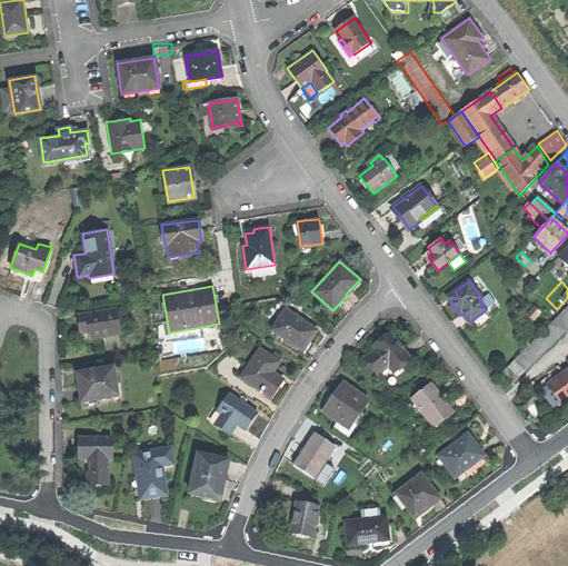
[(448,298),(450,301),(458,296),(455,291),(448,298)]
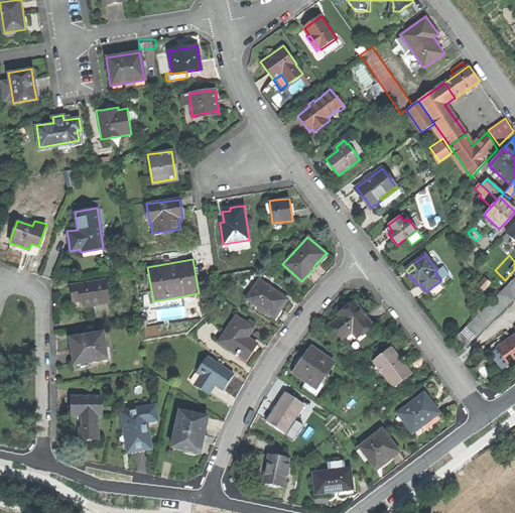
[(514,277),(493,299),(503,309),(514,296),(514,269),(512,272),(514,274),(514,277)]
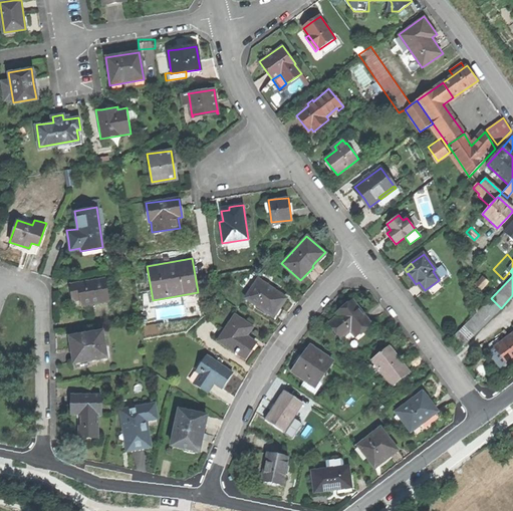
[(82,304),(108,301),(104,278),(70,283),(71,290),(72,301),(81,300),(82,304)]
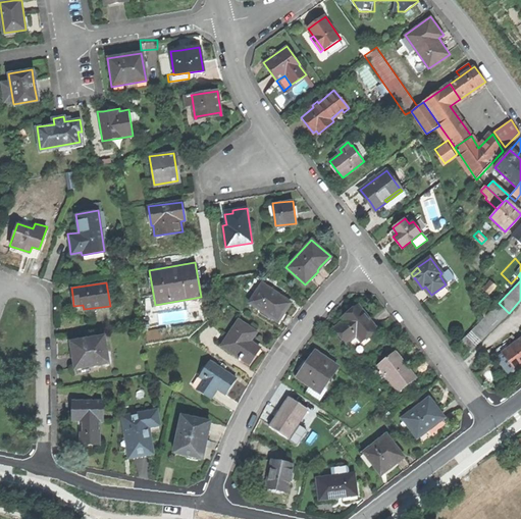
[(249,302),(277,321),(284,311),(282,310),(283,308),(289,301),(277,294),(276,295),(269,291),(270,289),(262,282),(249,302)]
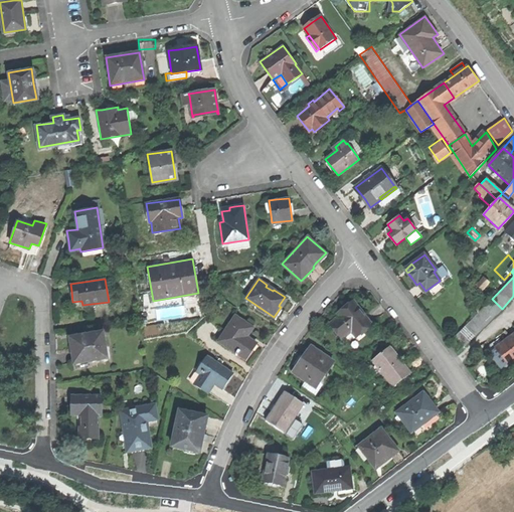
[(467,344),(502,309),(492,299),(457,334),(467,344)]
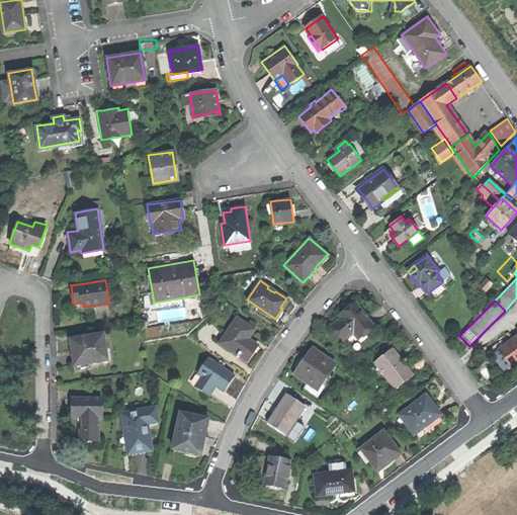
[(357,339),(375,326),(356,302),(344,311),(338,315),(340,318),(331,325),(343,341),(353,334),(357,339)]
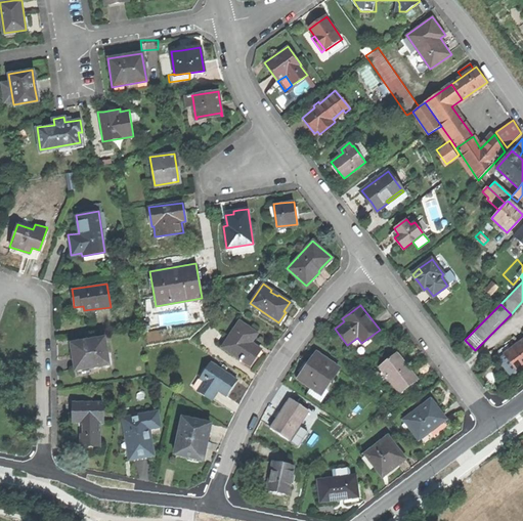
[(256,355),(260,348),(250,341),(256,332),(238,320),(222,346),(250,363),(256,355)]
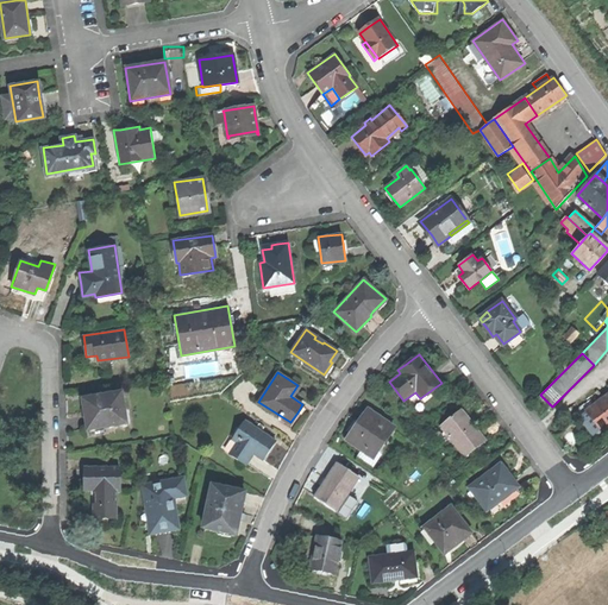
[(126,422),(121,394),(85,399),(86,408),(87,414),(89,414),(92,428),(126,422)]
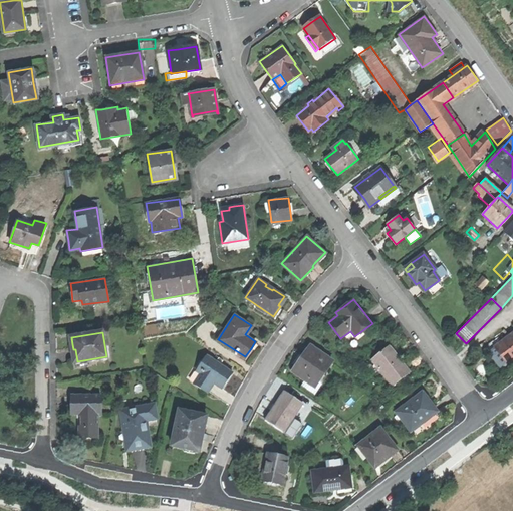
[(512,332),(496,346),(509,363),(512,359),(512,332)]
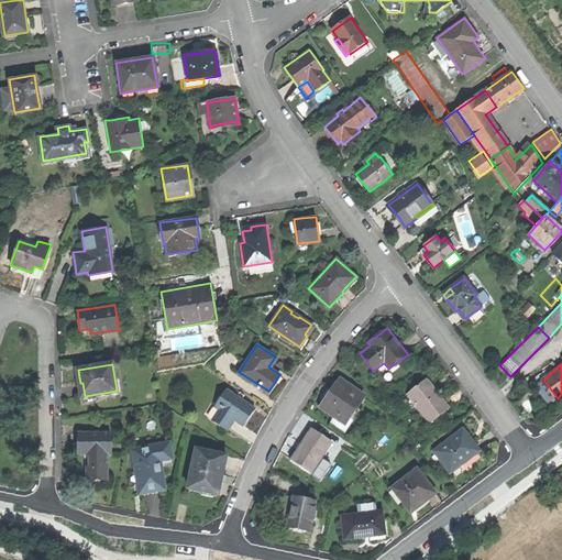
[(345,424),(350,418),(364,396),(340,380),(334,388),(328,397),(330,398),(323,408),(333,416),(345,424)]
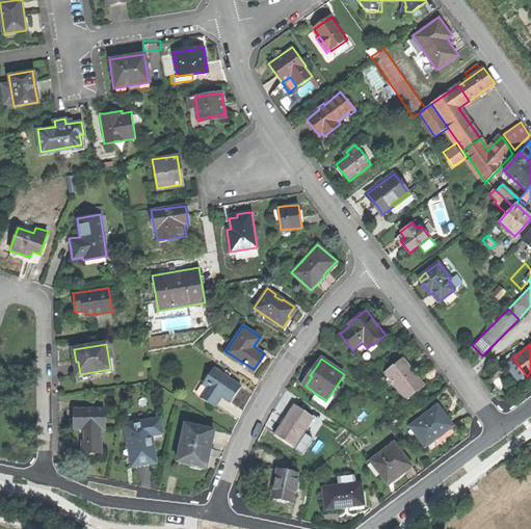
[(405,399),(424,386),(413,370),(403,359),(385,372),(405,399)]
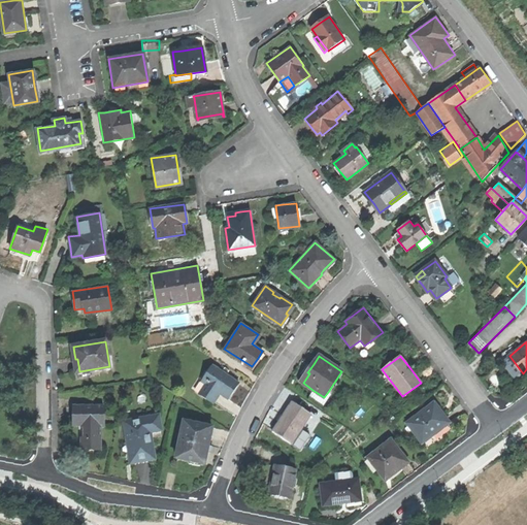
[(195,391),(212,403),(219,393),(227,399),(233,390),(238,383),(212,364),(201,381),(204,384),(199,392),(195,390),(195,391)]
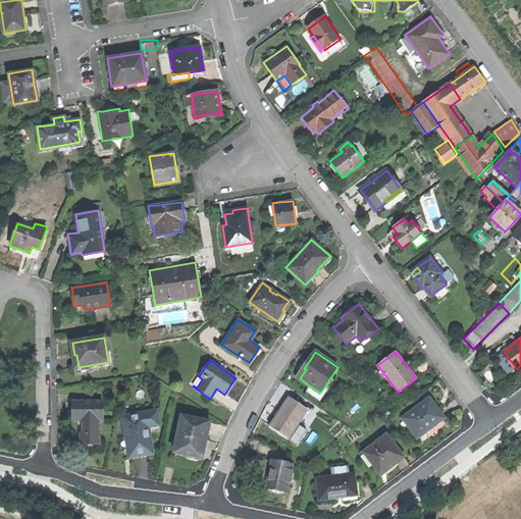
[(326,390),(324,387),(320,393),(309,385),(307,390),(309,391),(308,394),(319,401),(326,390)]
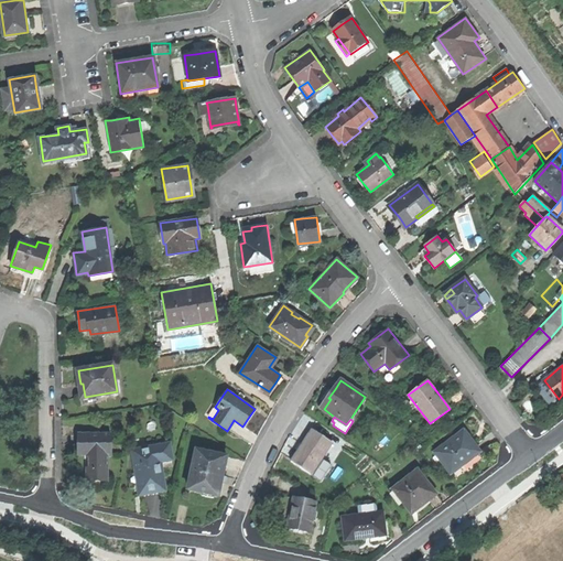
[(291,460),(312,473),(332,442),(312,428),(305,438),(302,443),(303,444),(299,450),(298,449),(291,460)]
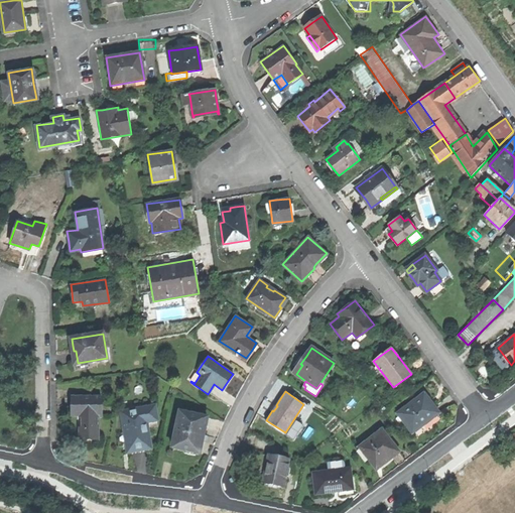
[(413,432),(438,413),(431,404),(424,394),(399,413),(413,432)]
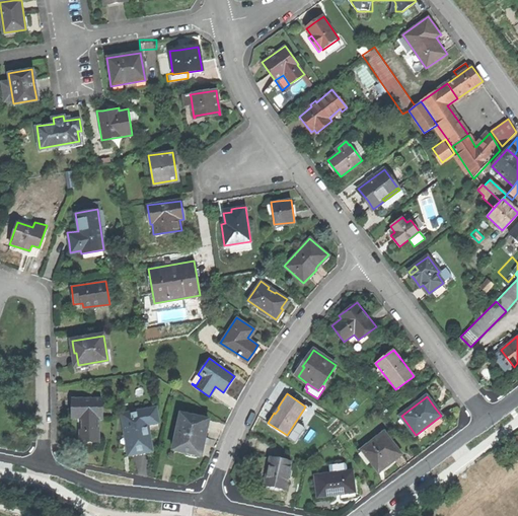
[(73,417),(77,417),(79,416),(84,416),(84,427),(79,427),(79,440),(88,440),(98,440),(97,419),(100,419),(100,398),(72,398),(72,409),(71,409),(71,414),(73,414),(73,417)]
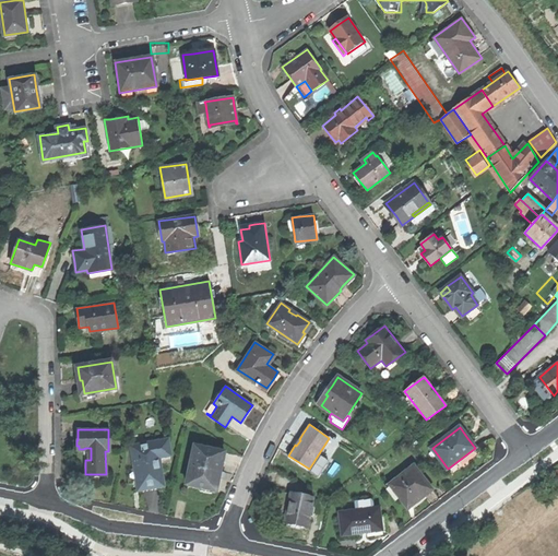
[(150,488),(164,485),(159,458),(170,457),(168,439),(130,445),(138,489),(150,488)]
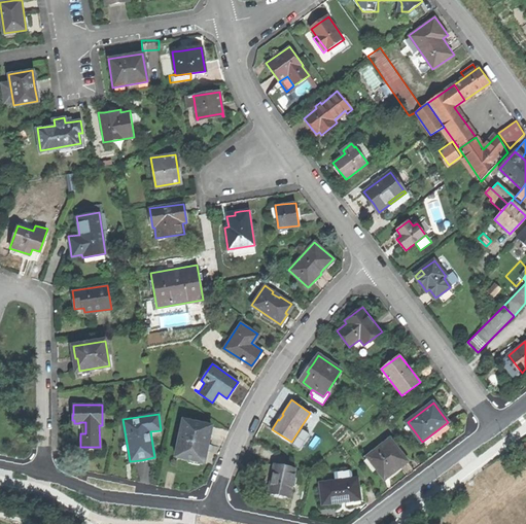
[(182,420),(174,456),(203,462),(207,443),(211,426),(182,420)]
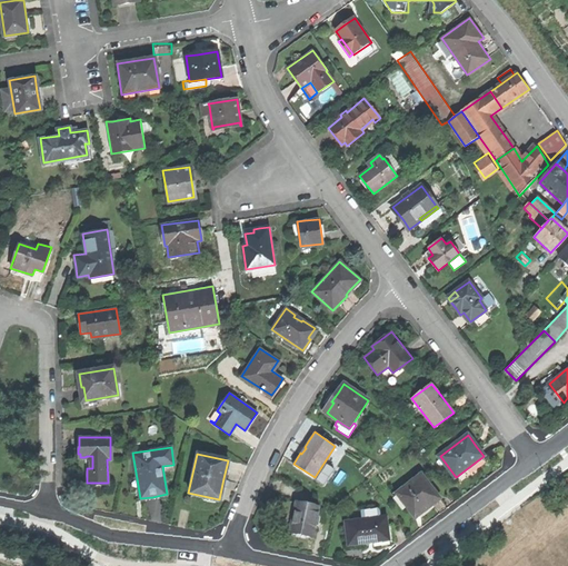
[(428,507),(440,498),(421,474),(397,493),(415,517),(428,507)]
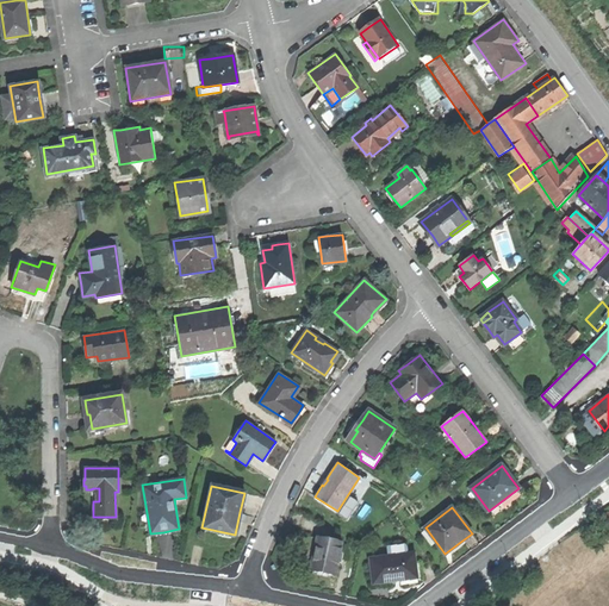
[(321,572),(336,575),(342,541),(317,536),(310,569),(321,572)]
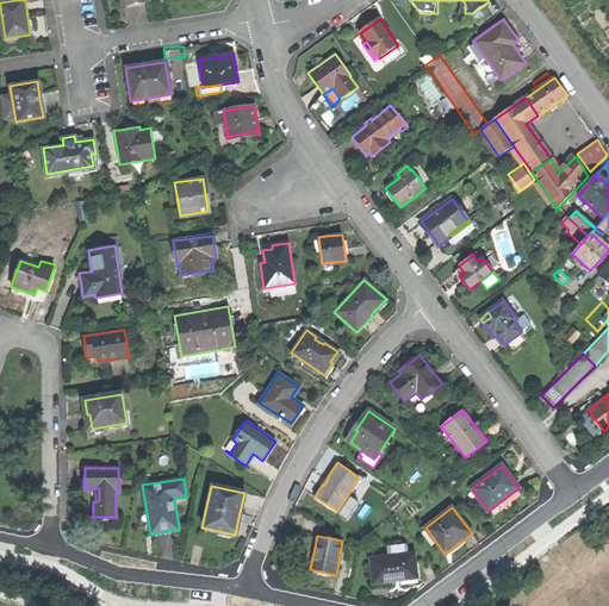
[(386,544),(387,555),(408,551),(406,542),(386,544)]
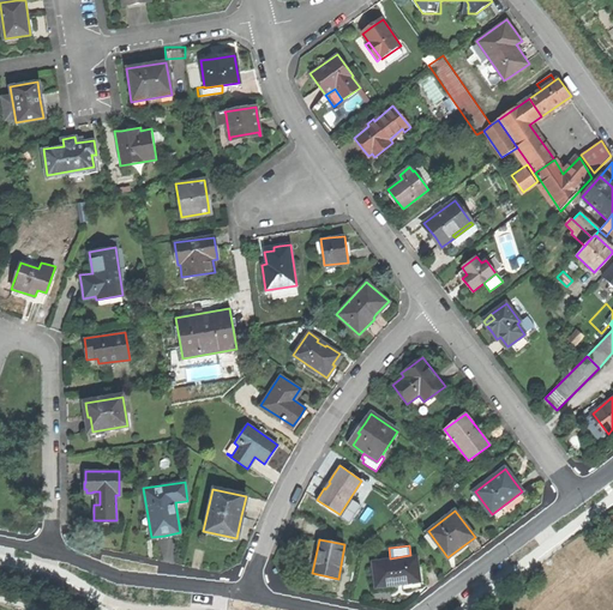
[(407,580),(420,579),(416,555),(410,555),(390,559),(373,560),(377,586),(398,584),(398,581),(407,580)]
